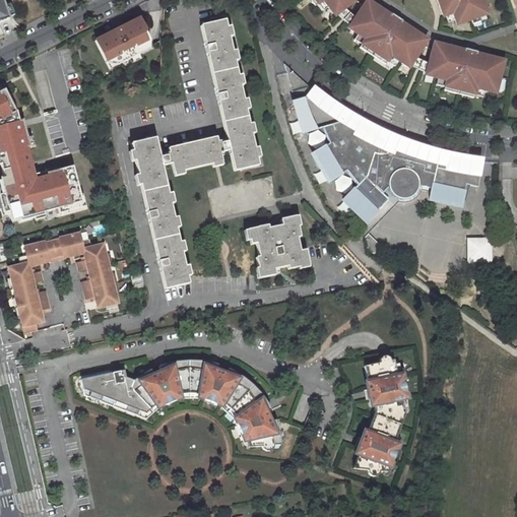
[(0,0),(0,20),(11,16),(5,0),(0,0)]
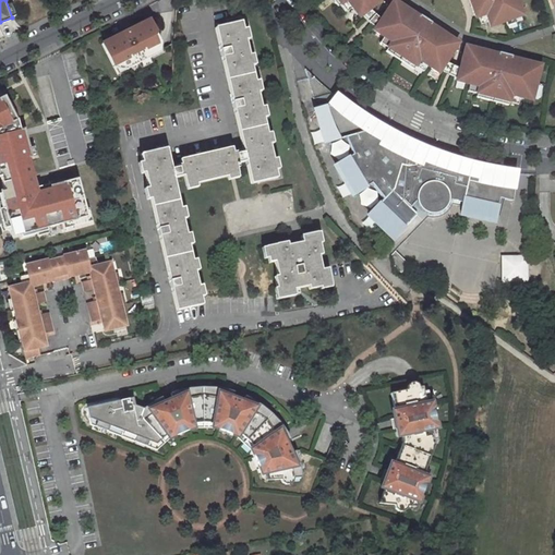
[(5,0),(12,15),(17,13),(12,0),(5,0)]
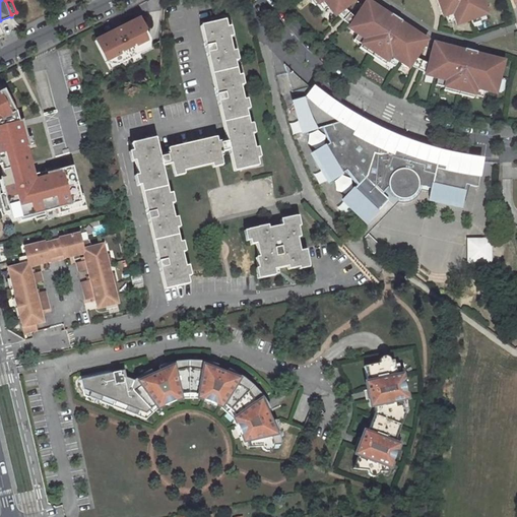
[(316,0),(320,5),(322,3),(325,0),(327,0),(328,0),(333,5),(340,14),(341,13),(348,7),(358,0),(316,0)]
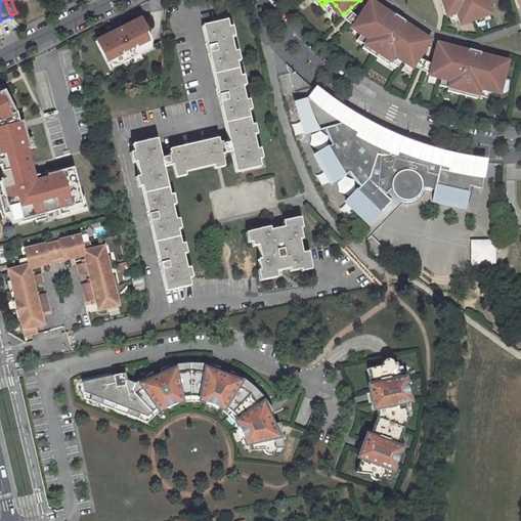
[(328,0),(324,3),(331,9),(336,5),(331,0),(330,0),(328,0)]
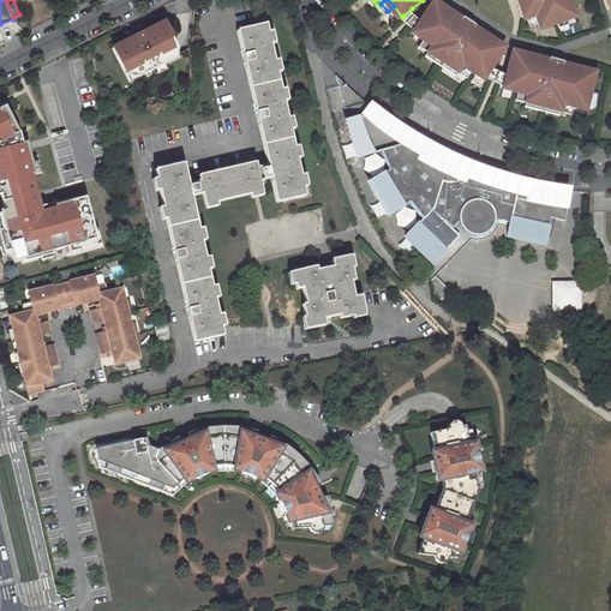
[(523,0),(529,17),(532,16),(541,12),(544,21),(546,27),(564,19),(563,16),(571,12),(580,10),(576,0),(523,0)]
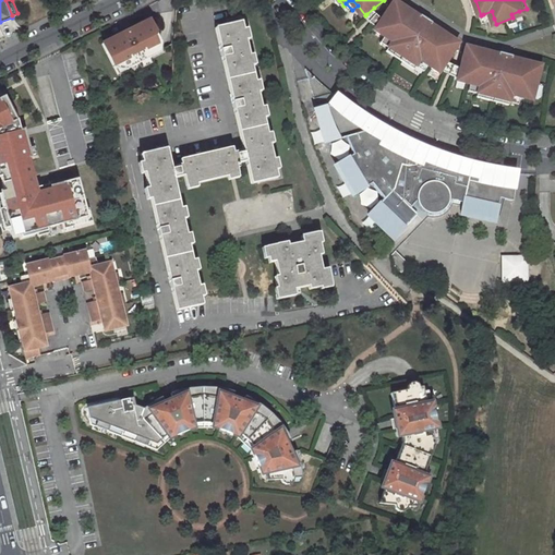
[(433,25),(423,20),(425,15),(418,11),(417,12),(405,5),(402,10),(397,7),(394,4),(386,17),(381,27),(379,29),(389,35),(396,38),(396,40),(397,43),(394,47),(391,49),(420,68),(422,63),(424,60),(426,59),(429,59),(434,62),(445,70),(446,68),(451,60),(465,39),(435,22),(433,25)]
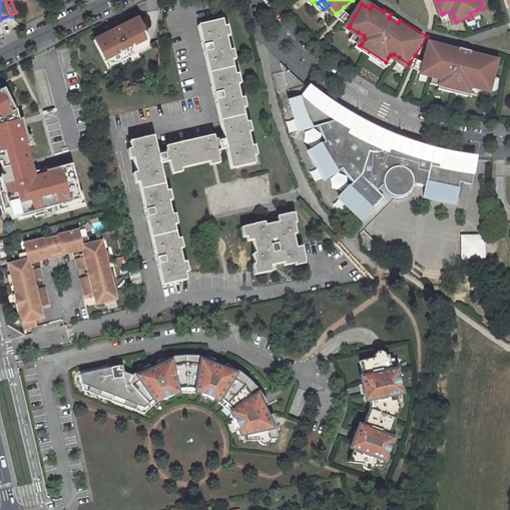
[(337,13),(350,25),(355,16),(344,7),(337,13)]
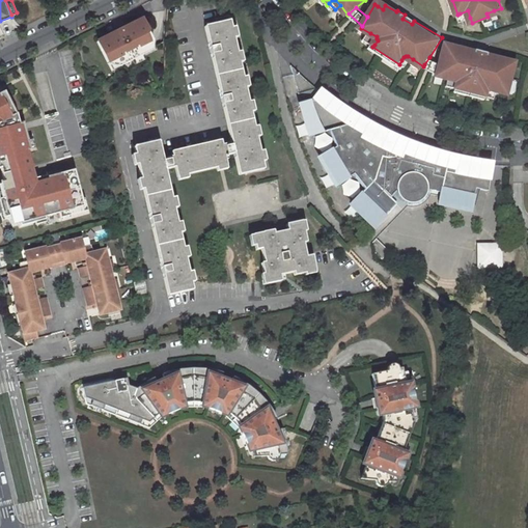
[(468,10),(460,14),(462,21),(470,18),(468,10)]
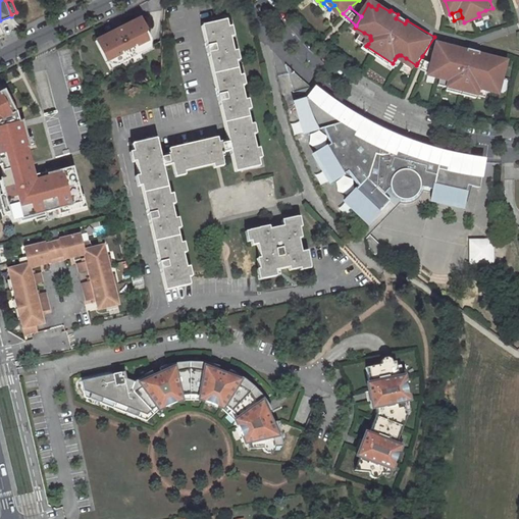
[(481,20),(488,18),(485,10),(478,13),(479,16),(481,20)]
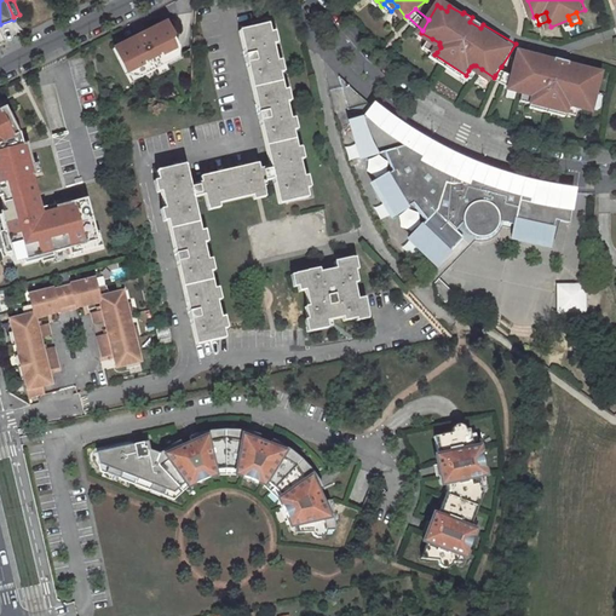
[(483,24),(472,17),(470,22),(481,28),(483,24)]
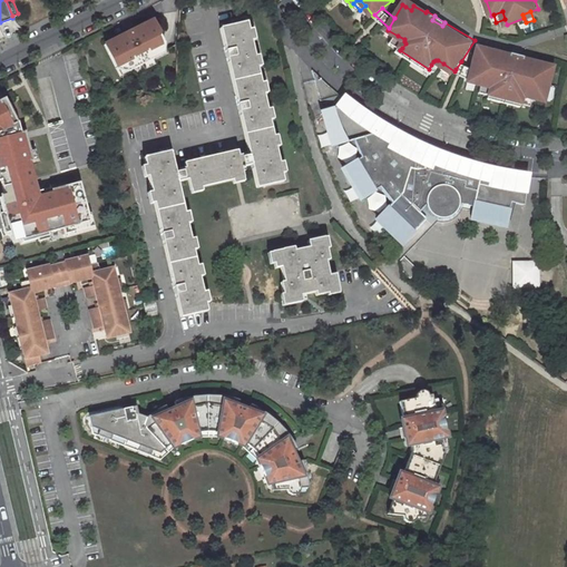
[(110,40),(123,67),(137,59),(139,65),(159,56),(157,49),(170,42),(159,17),(110,40)]
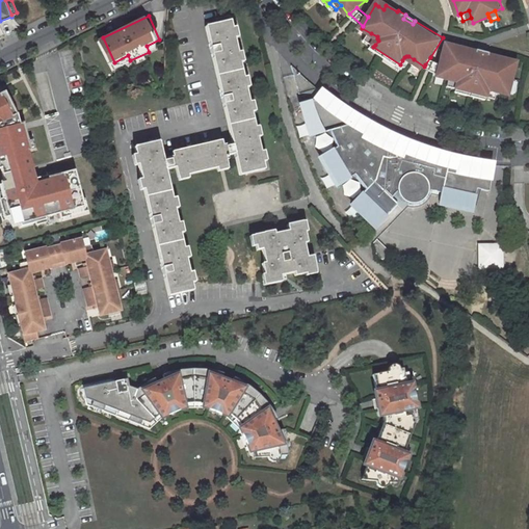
[(135,144),(172,294),(196,288),(168,167),(177,165),(179,174),(230,161),(228,153),(238,151),(243,174),(269,167),(234,19),(208,24),(235,142),(226,144),(225,136),(173,149),(175,156),(166,159),(161,138),(135,144)]
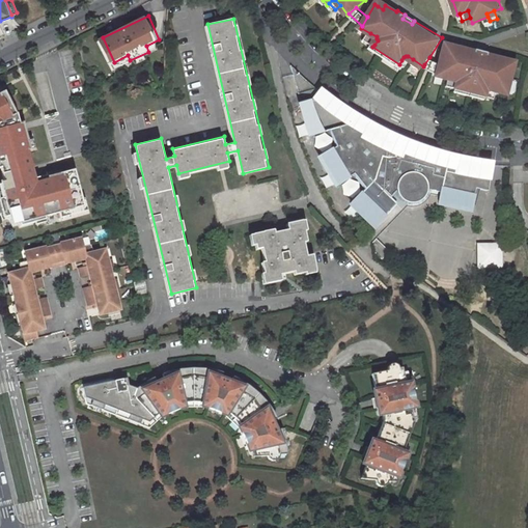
[(366,39),(374,45),(378,40),(377,38),(377,36),(370,33),(366,39)]
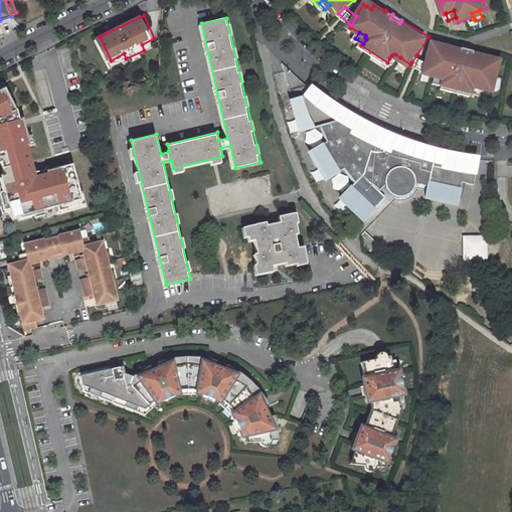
[(446,88),(474,94),(475,91),(476,87),(477,86),(479,84),(485,87),(496,90),(502,64),(500,63),(494,62),(496,57),(484,54),(484,52),(476,50),(476,54),(465,51),(465,47),(435,40),(431,61),(429,69),(428,72),(439,75),(445,76),(446,78),(447,79),(446,83),(446,88)]
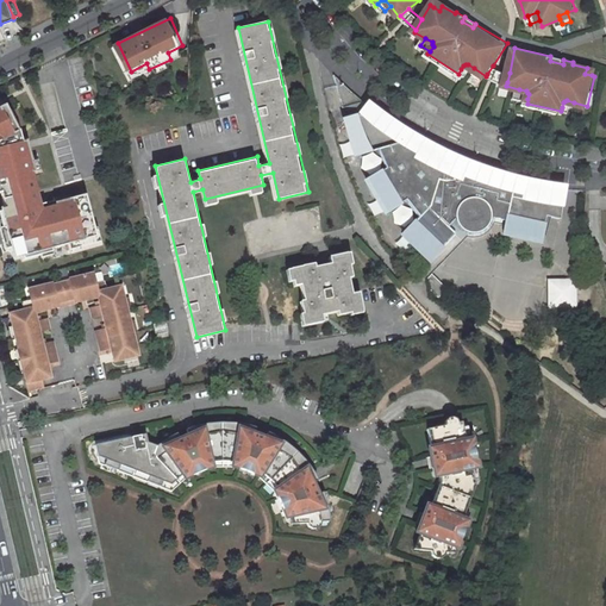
[(461,69),(469,75),(474,68),(468,64),(466,64),(463,66),(461,69)]
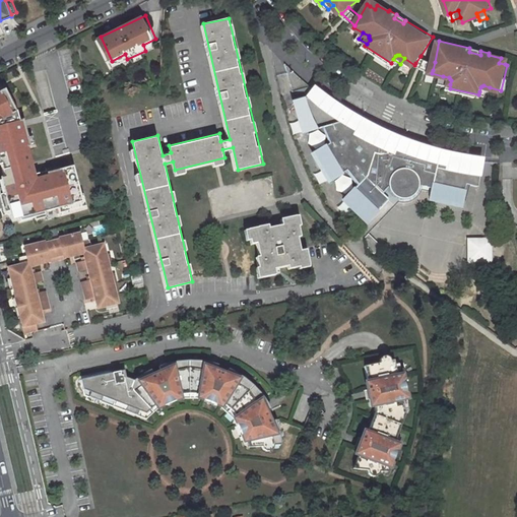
[(415,63),(433,70),(435,62),(421,56),(415,63)]
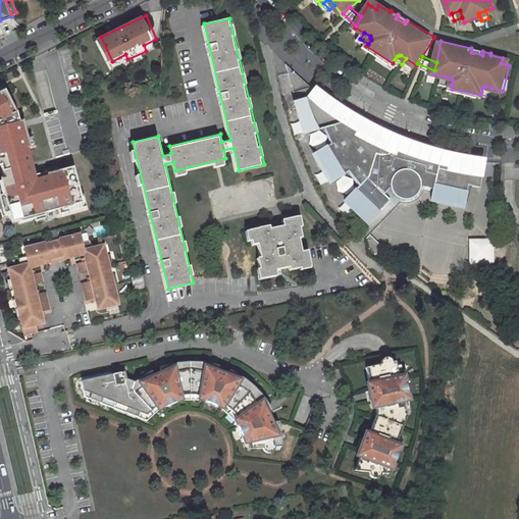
[(288,61),(296,88),(311,83),(308,80),(301,73),(295,67),(288,61)]
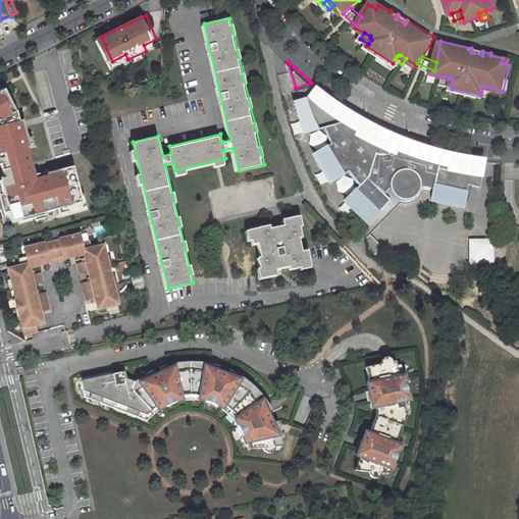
[(443,83),(452,85),(453,81),(452,80),(451,78),(445,76),(443,83)]
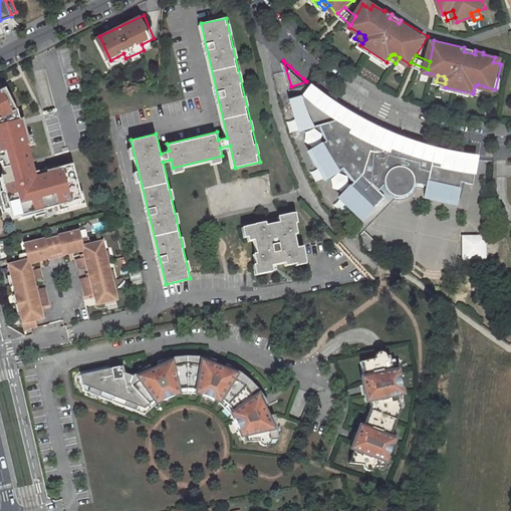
[(63,203),(81,198),(79,191),(72,164),(47,170),(47,172),(35,176),(26,144),(29,143),(29,142),(27,135),(22,117),(19,118),(17,108),(12,111),(9,103),(15,101),(10,91),(8,92),(4,84),(0,85),(0,160),(2,160),(5,173),(1,174),(6,189),(9,202),(4,203),(5,208),(10,206),(12,216),(20,214),(20,217),(35,213),(34,210),(44,208),(58,204),(59,209),(64,208),(63,203)]
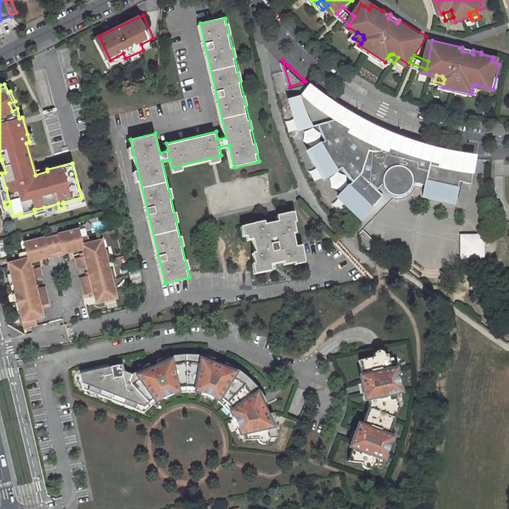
[(352,160),(360,172),(339,193),(362,216),(383,194),(376,186),(376,176),(383,176),(383,179),(384,183),(387,188),(391,191),(395,192),(397,193),(400,192),(403,191),(405,190),(408,188),(410,186),(411,183),(413,176),(427,180),(424,193),(455,201),(457,193),(461,194),(464,180),(472,182),(476,155),(458,151),(436,146),(419,142),(394,133),(391,136),(387,137),(384,139),(382,139),(378,132),(370,123),(354,115),(345,109),(330,100),(314,88),(314,89),(291,96),(300,126),(328,118),(335,132),(309,147),(325,175),(352,160)]
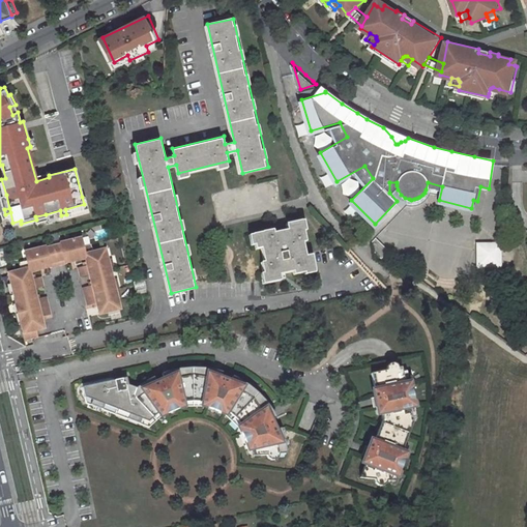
[(18,112),(19,112),(16,105),(9,107),(12,115),(18,112)]
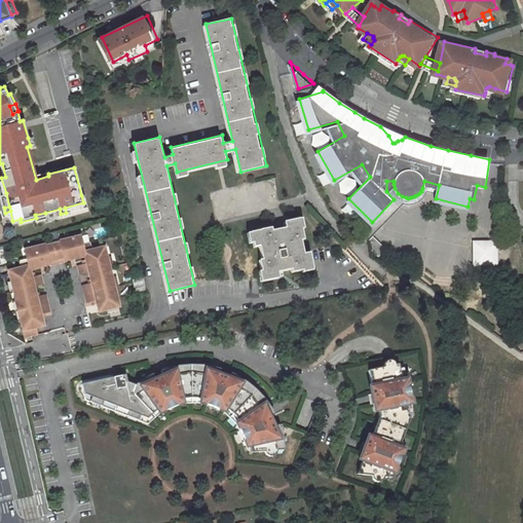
[(28,138),(30,145),(36,143),(35,136),(28,138)]
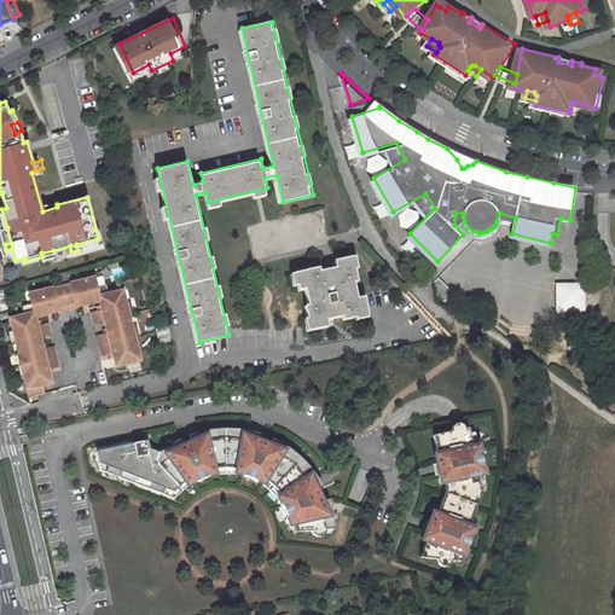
[(5,244),(11,243),(7,227),(0,230),(5,244)]
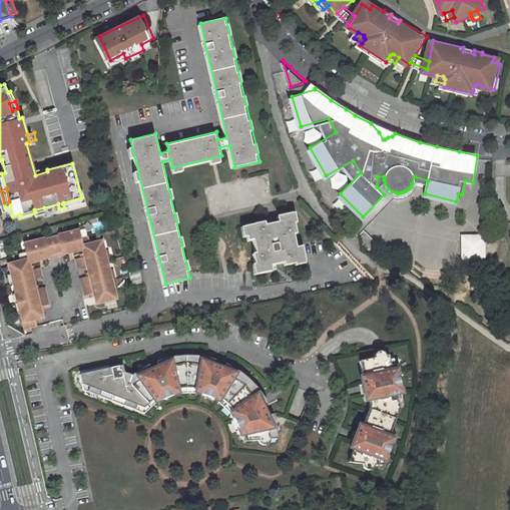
[(63,202),(64,207),(85,201),(82,189),(79,190),(81,197),(63,202)]
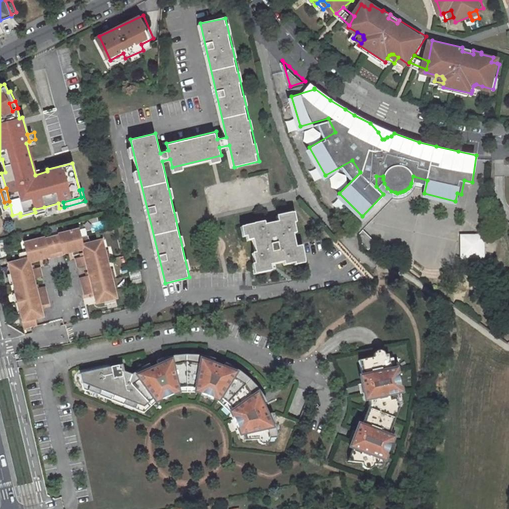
[(298,230),(295,211),(278,214),(279,220),(267,222),(266,219),(246,223),(249,238),(254,237),(256,250),(254,251),(257,271),(274,268),(273,262),(286,260),(287,263),(306,259),(304,244),(297,245),(295,231),(298,230)]
